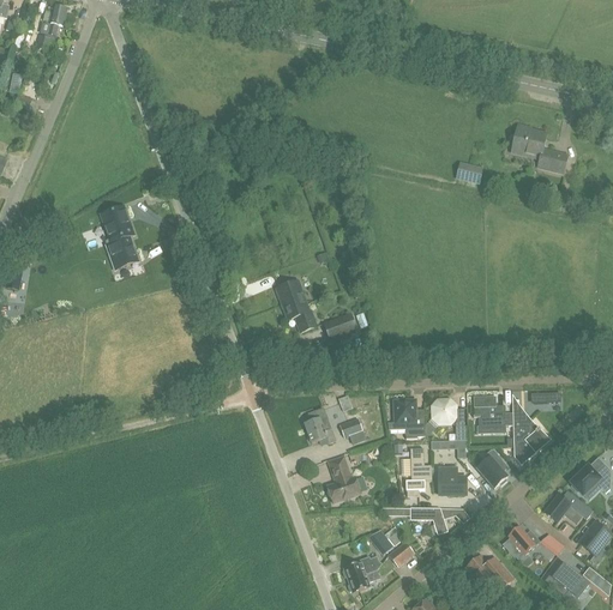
[(32,19),(36,8),(24,4),(19,16),(32,19)]
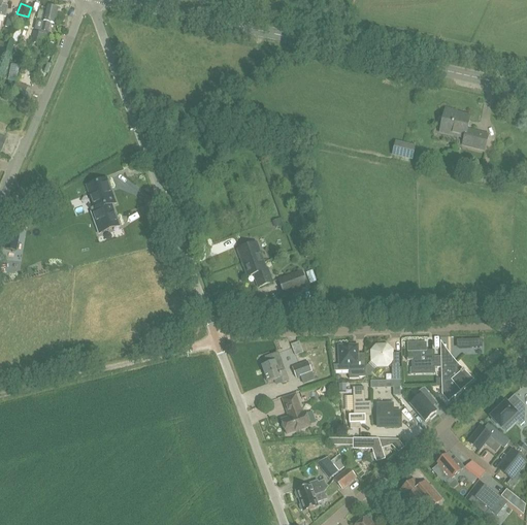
[(41,35),(46,36),(50,22),(54,23),(58,6),(45,4),(42,19),(39,18),(35,20),(34,27),(40,29),(39,30),(33,29),(31,40),(40,42),(41,35)]
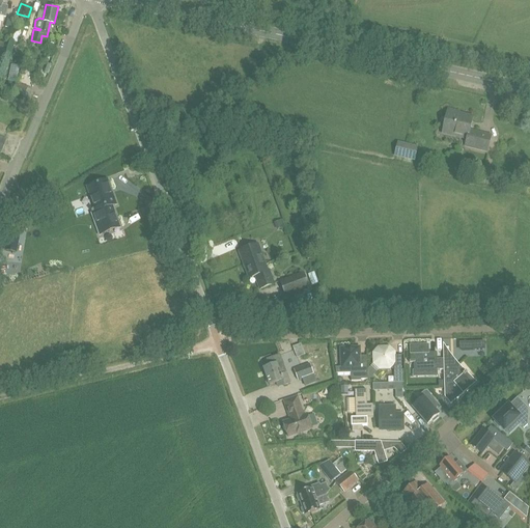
[(8,14),(4,25),(11,27),(15,16),(8,14)]
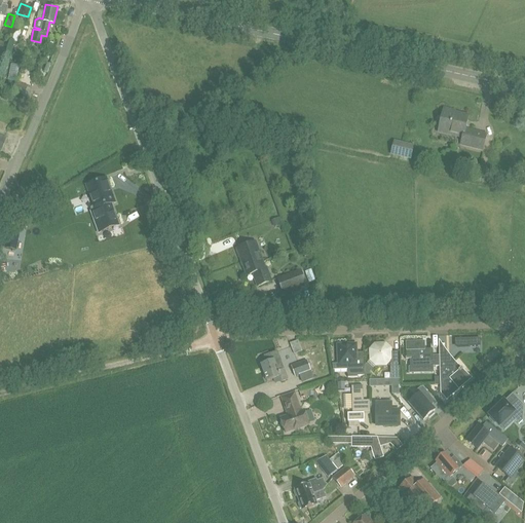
[(17,40),(19,36),(22,25),(15,23),(11,38),(17,40)]
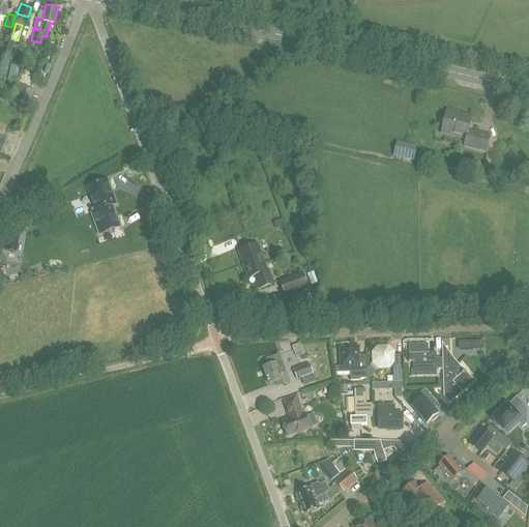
[(23,94),(25,87),(13,84),(11,91),(23,94)]
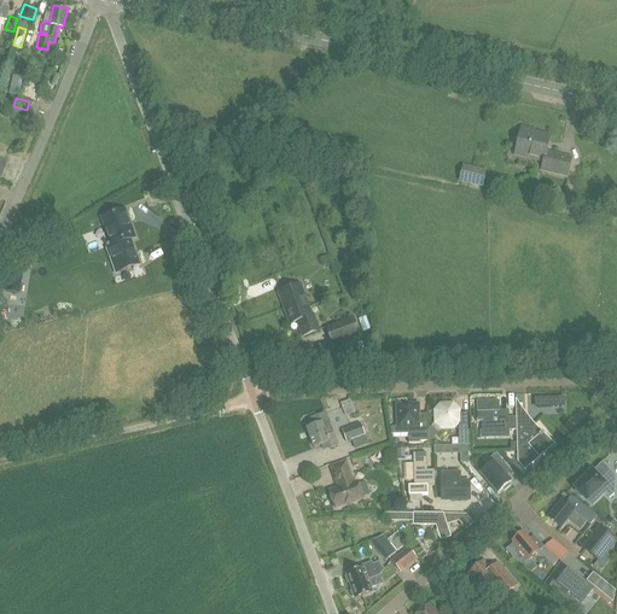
[(521,123),(516,144),(524,145),(522,153),(542,158),(541,167),(566,173),(570,159),(545,153),(549,133),(533,129),(533,127),(521,123)]
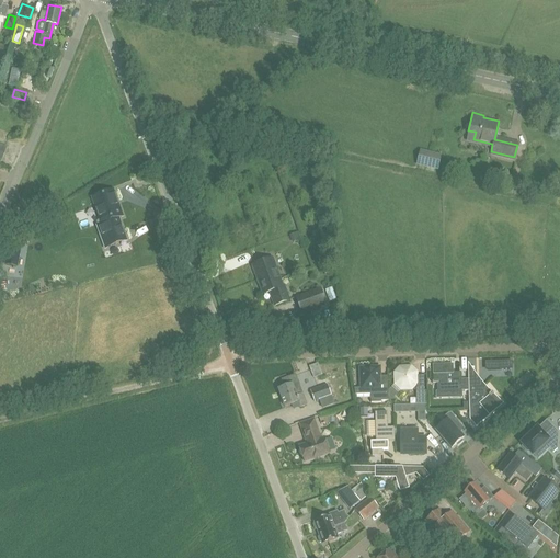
[(230,141),(228,148),(240,150),(241,144),(230,141)]
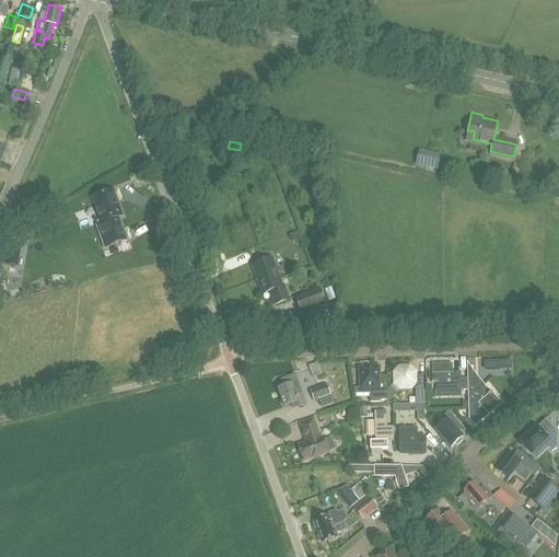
[(416,163),(438,167),(440,153),(419,150),(416,163)]
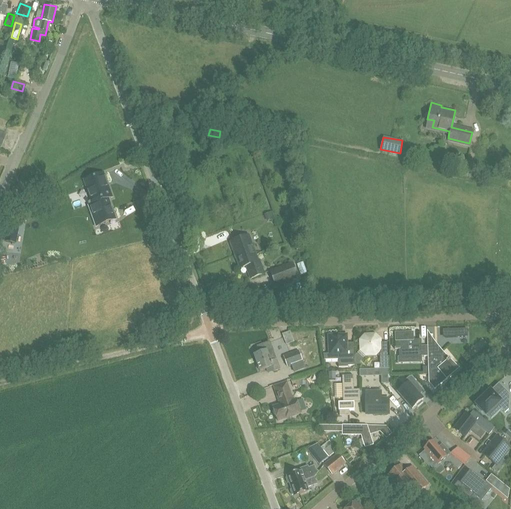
[(461,157),(458,170),(471,173),(474,160),(461,157)]
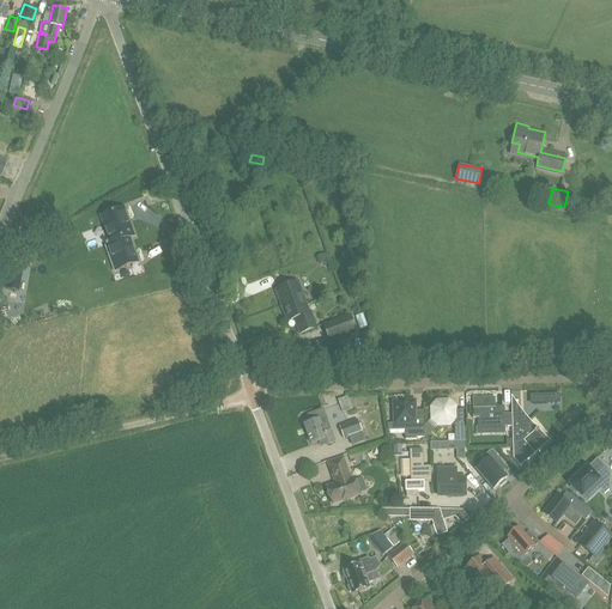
[(127,256),(134,254),(128,235),(133,233),(122,205),(101,213),(109,239),(104,241),(114,268),(129,262),(127,256)]
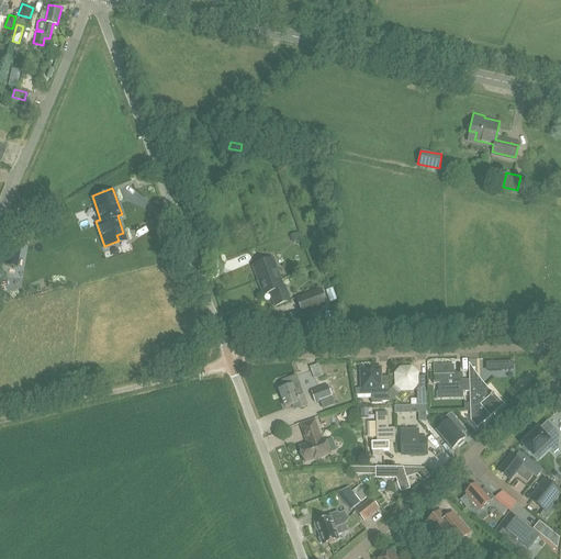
[(299,230),(289,233),(292,241),(301,237),(299,230)]
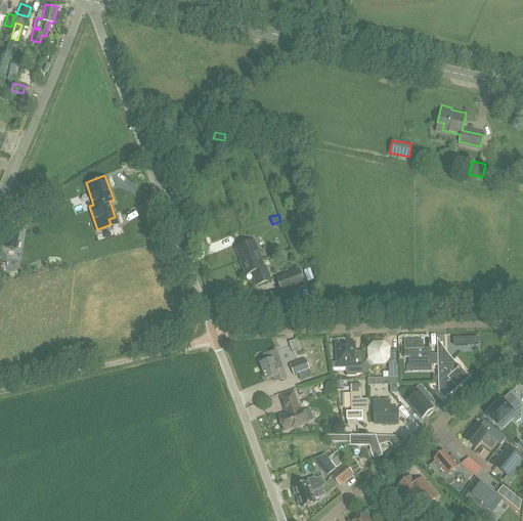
[(251,260),(260,256),(254,240),(235,246),(241,259),(250,256),(251,260)]
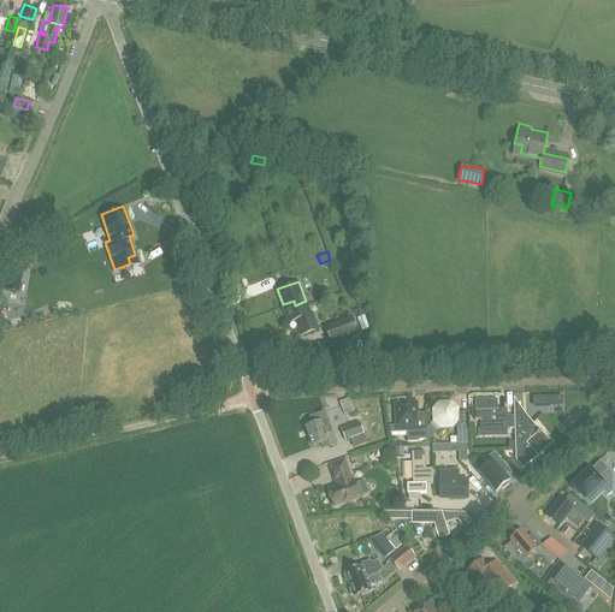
[(283,304),(289,320),(296,318),(301,333),(318,326),(311,310),(309,310),(306,301),(295,306),(294,301),(283,304)]
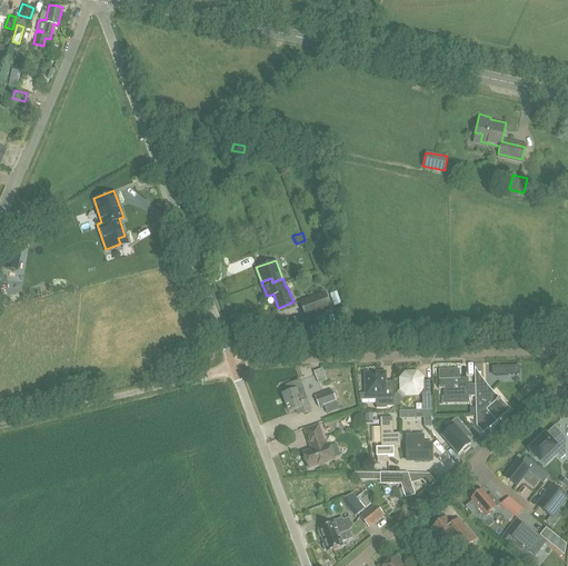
[(330,306),(325,289),(299,299),(305,316),(330,306)]
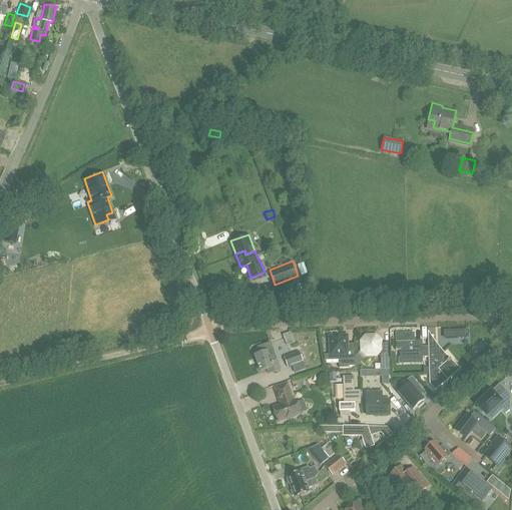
[(281,294),(272,297),(275,308),(282,305),(282,300),(281,294)]
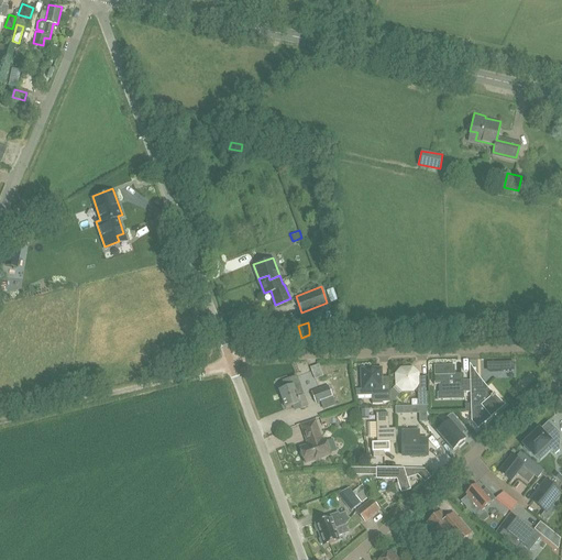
[(488,369),(510,368),(510,359),(488,360),(488,369)]
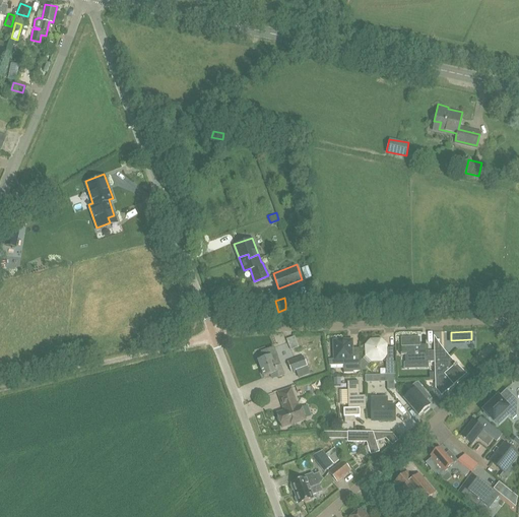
[(298,345),(296,340),(294,334),(285,337),(289,348),(298,345)]
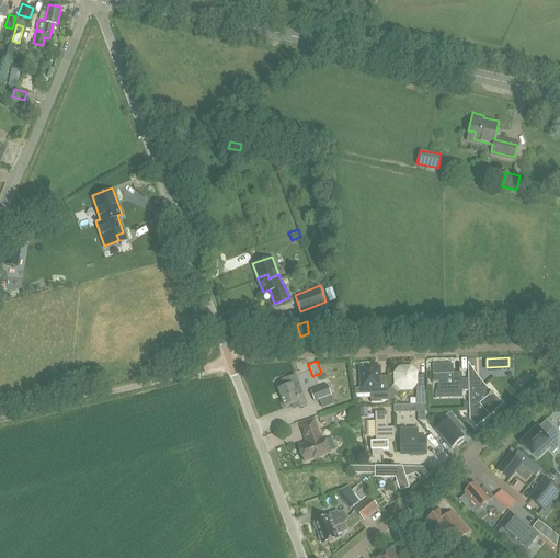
[(436,380),(436,389),(461,388),(468,388),(467,377),(460,377),(460,369),(453,369),(452,362),(432,363),(433,379),(432,379),(432,380),(436,380)]
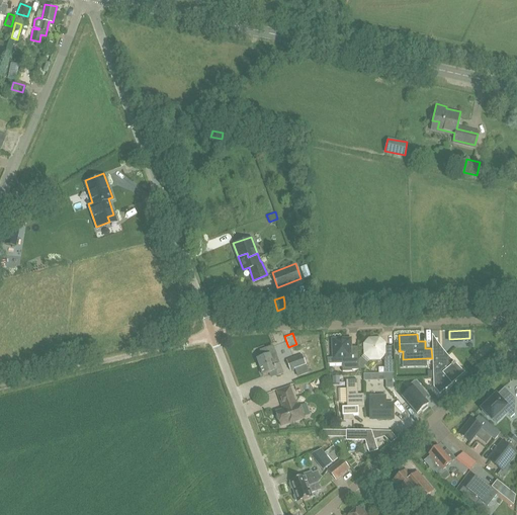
[(357,367),(357,353),(350,353),(350,345),(350,336),(331,337),(332,355),(332,357),(341,357),(341,361),(342,369),(351,369),(351,367),(357,367)]
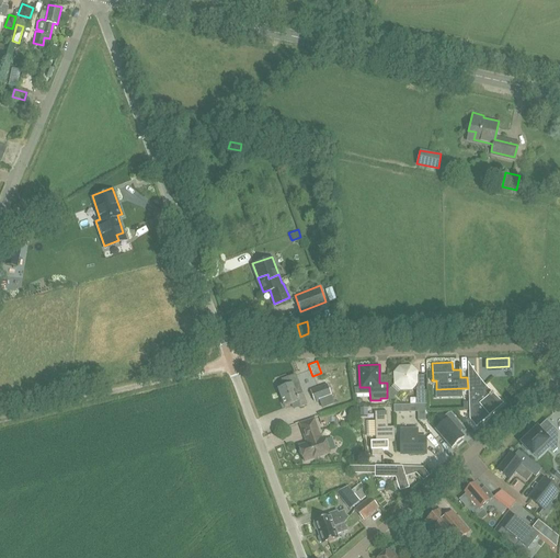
[(411,386),(415,382),(415,388),(424,388),(423,373),(415,373),(415,369),(410,364),(399,365),(393,371),(395,382),(400,387),(411,386)]
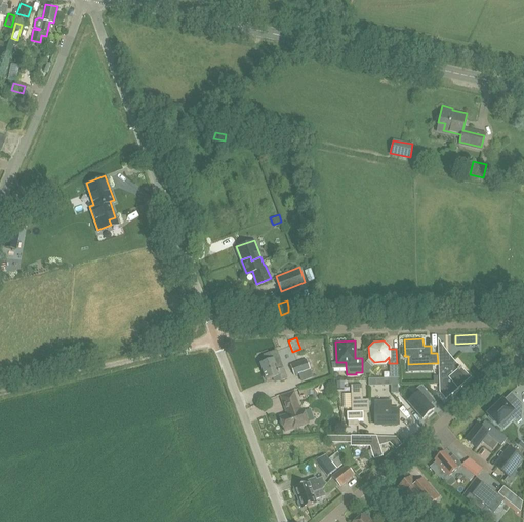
[(267,359),(265,360),(260,361),(267,377),(273,375),(275,379),(286,375),(275,348),(268,351),(270,356),(266,358),(267,359)]
